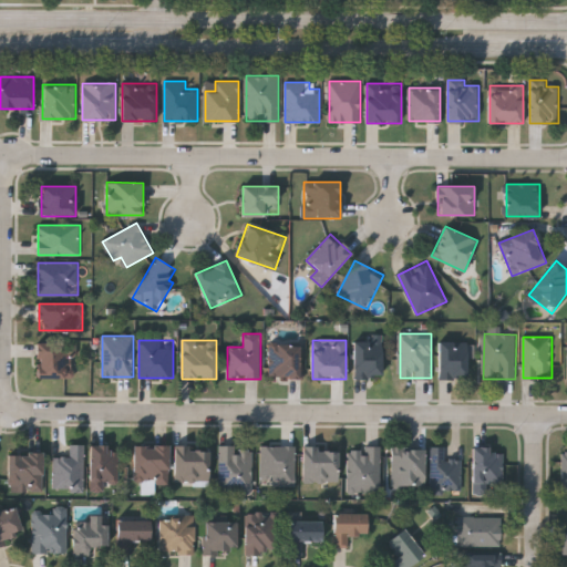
[(383,340),(383,378),(354,378),(354,340),(383,340)]
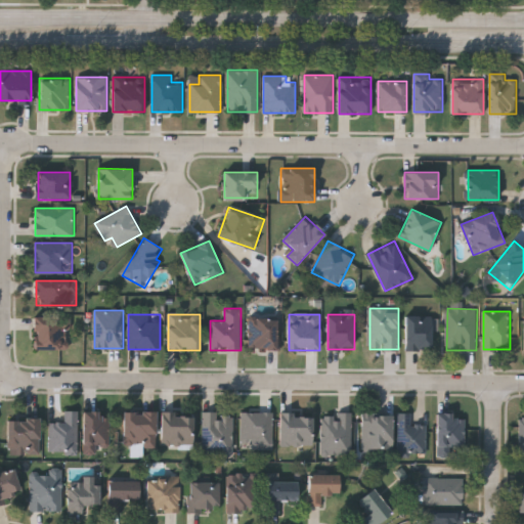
[(405,315),(432,315),(432,348),(405,348),(405,315)]
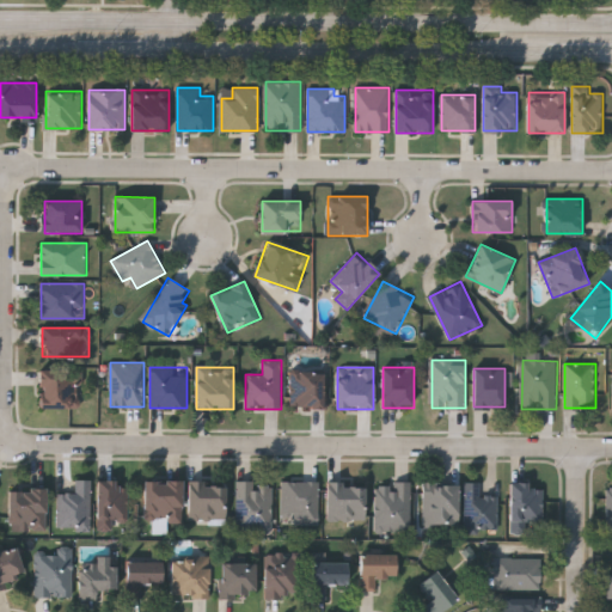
[(41,409),(41,369),(81,369),(81,409),(41,409)]
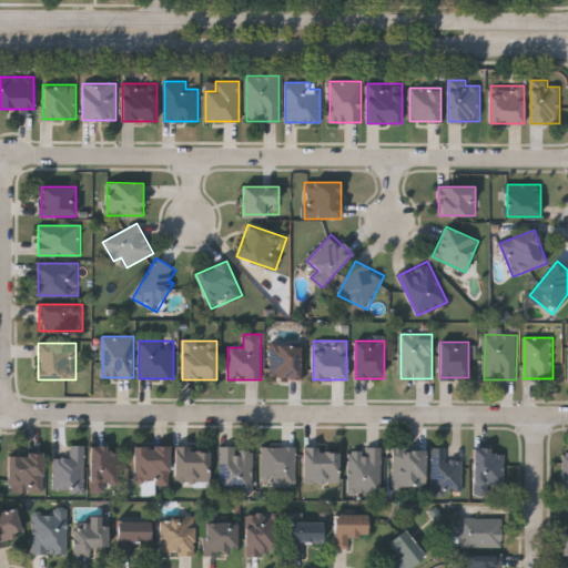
[(270,345),(303,345),(303,378),(270,378),(270,345)]
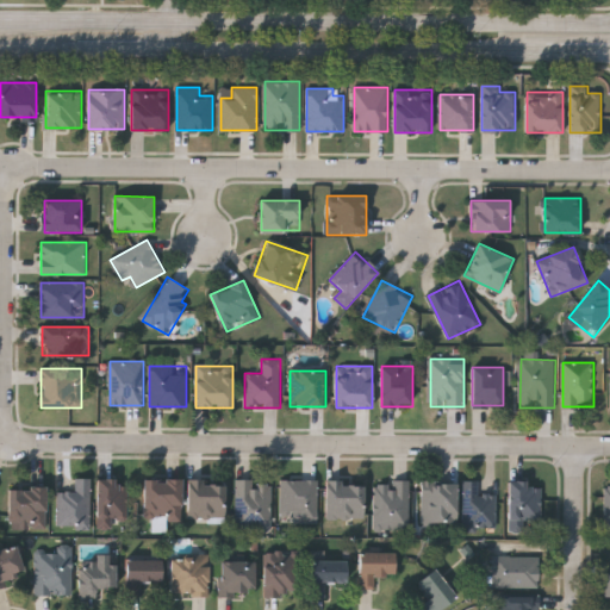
[(91,477),(91,526),(58,526),(58,491),(75,491),(75,477),(91,477)]
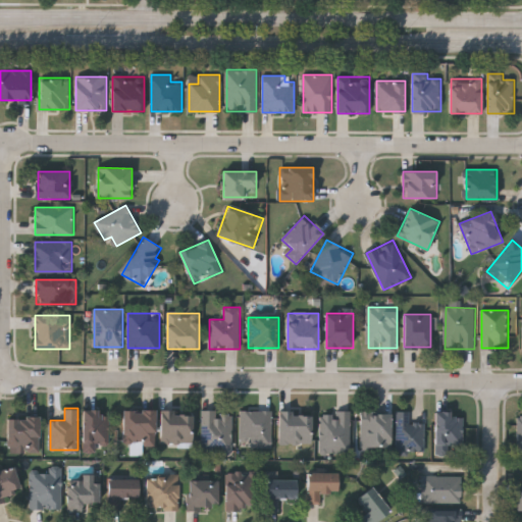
[(84,449),(84,408),(99,408),(99,414),(109,414),(109,449),(84,449)]
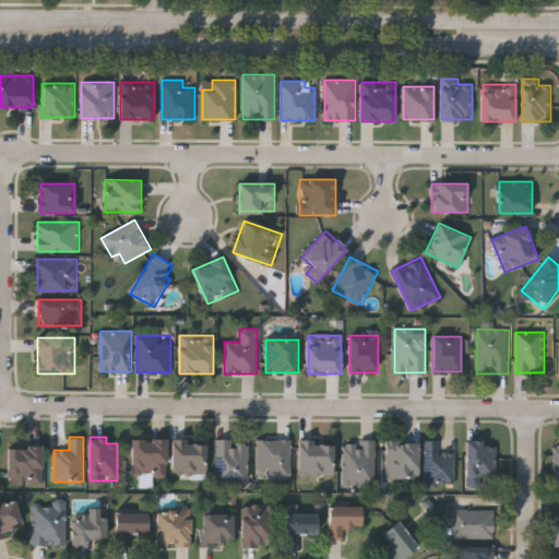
[(133,438),(166,437),(166,477),(152,477),(152,487),(144,487),(144,478),(133,478),(133,438)]
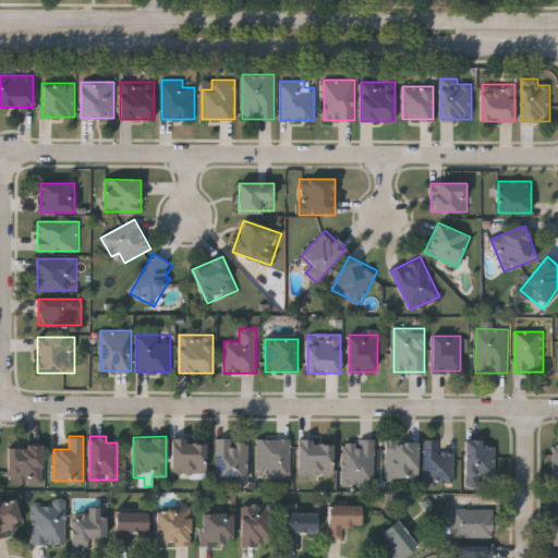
[(207,474),(172,474),(172,438),(207,438),(207,474)]
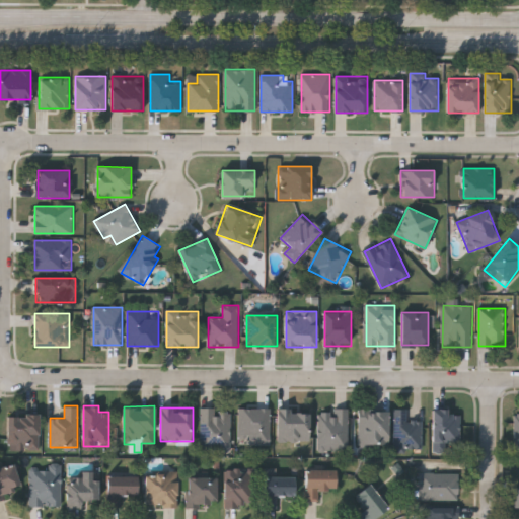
[(201,448),(201,408),(231,408),(231,448),(201,448)]
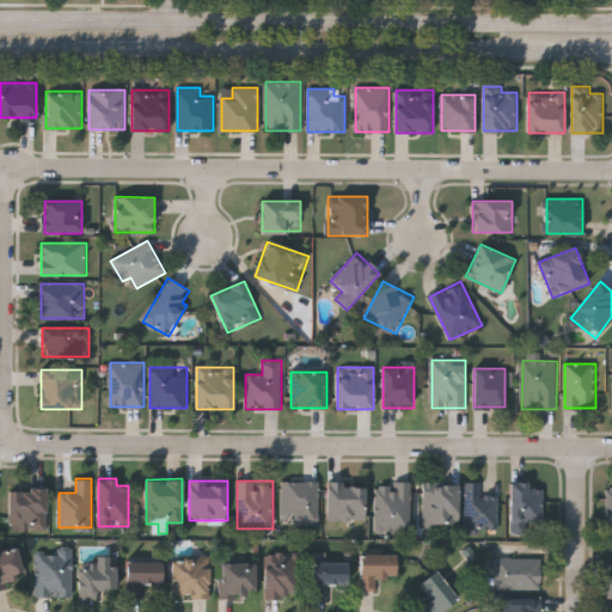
[(319,481),(319,520),(282,520),(282,481),(319,481)]
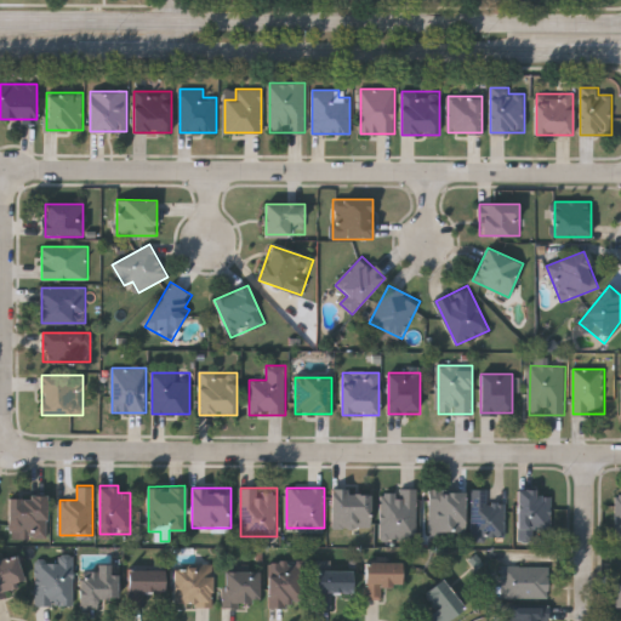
[(382,540),(382,488),(417,488),(417,540),(382,540)]
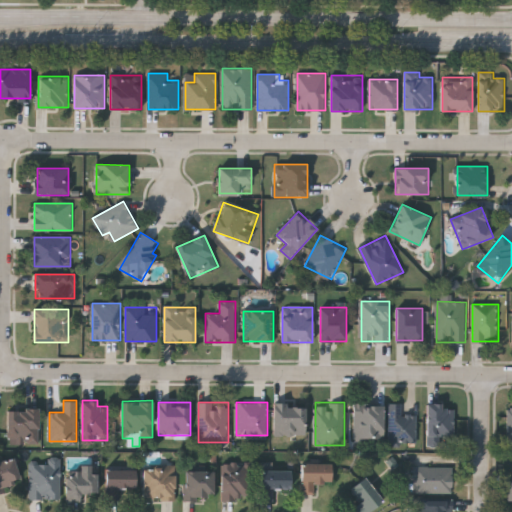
[(354,439),(354,402),(383,402),(383,439),(354,439)]
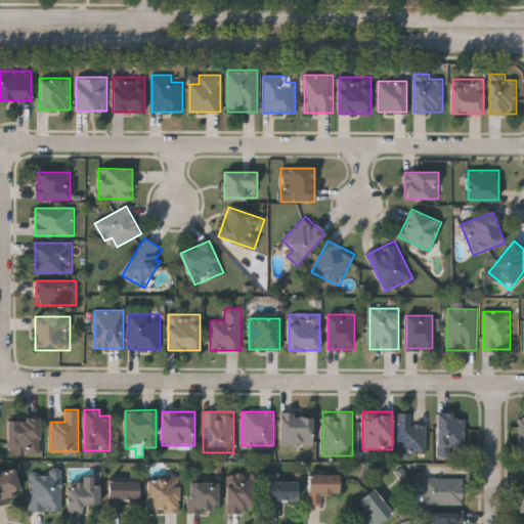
[(453,411),(453,418),(465,418),(465,451),(437,451),(437,411),(453,411)]
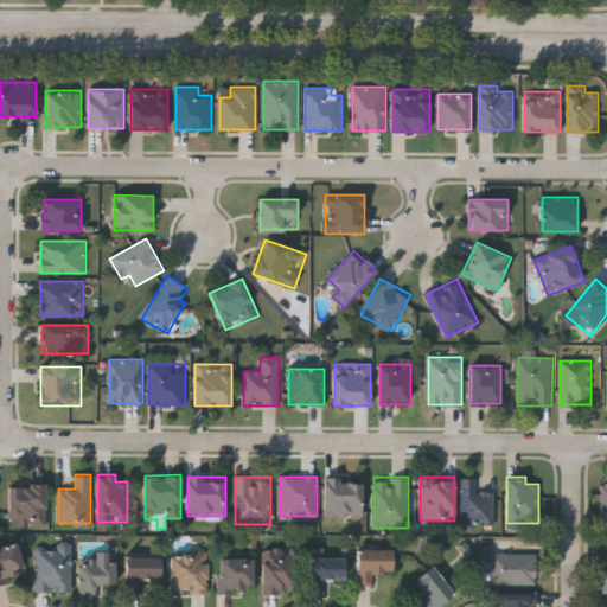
[(325,516),(325,478),(363,478),(363,516),(325,516)]
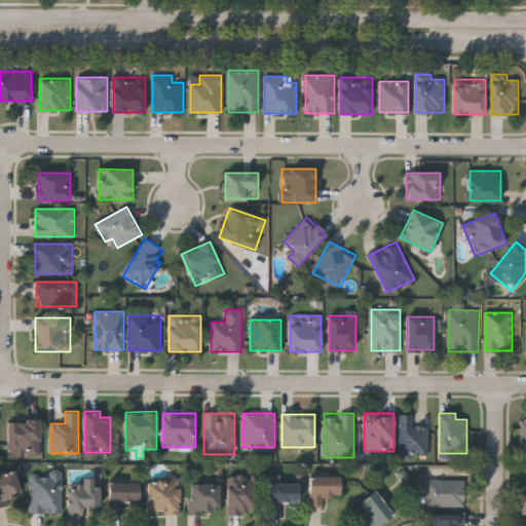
[(414,425),(428,425),(428,457),(400,457),(400,414),(414,414),(414,425)]
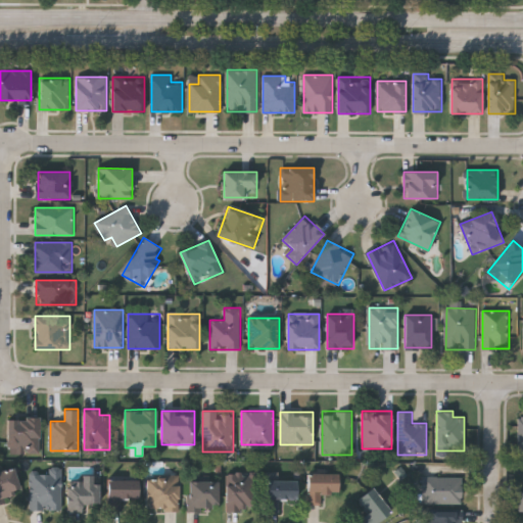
[(41,453),(8,453),(8,417),(41,417),(41,453)]
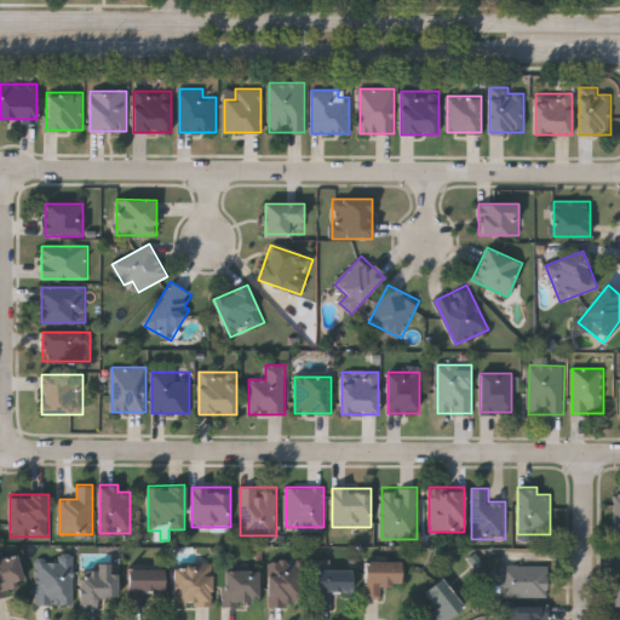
[(16,593),(0,596),(0,557),(18,555),(23,579),(13,581),(16,593)]
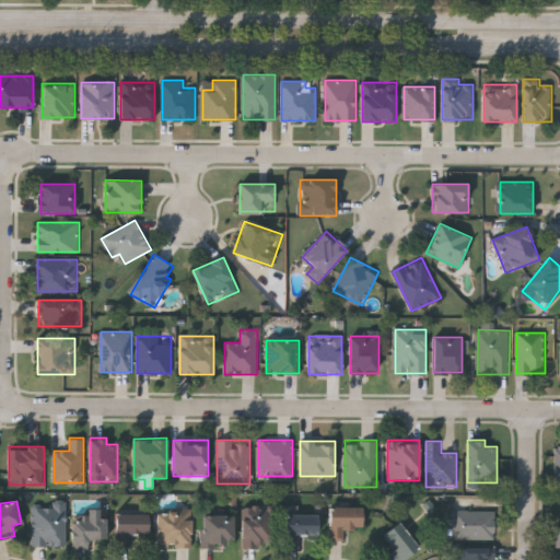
[(67,546),(33,546),(32,501),(67,501),(67,546)]
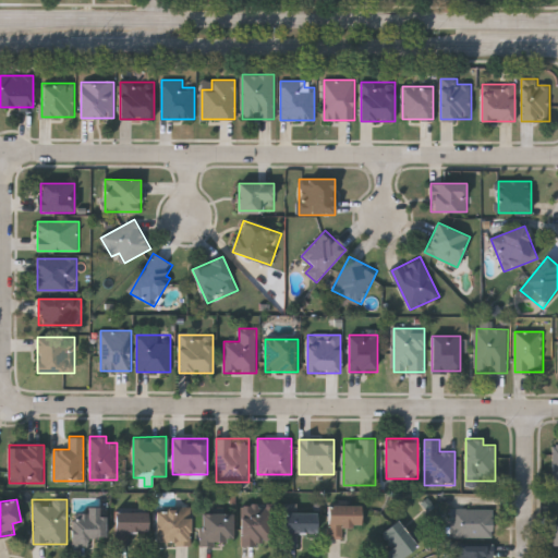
[(242,504),(276,505),(275,544),(241,543),(242,504)]
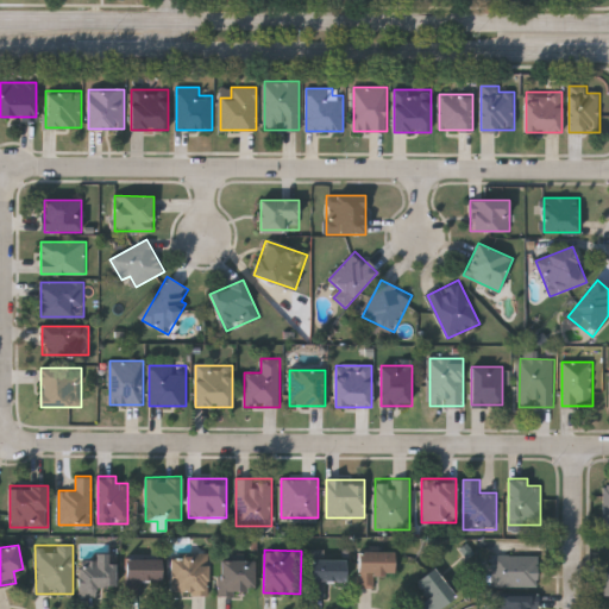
[(375,586),(359,586),(359,550),(394,550),(394,573),(375,573),(375,586)]
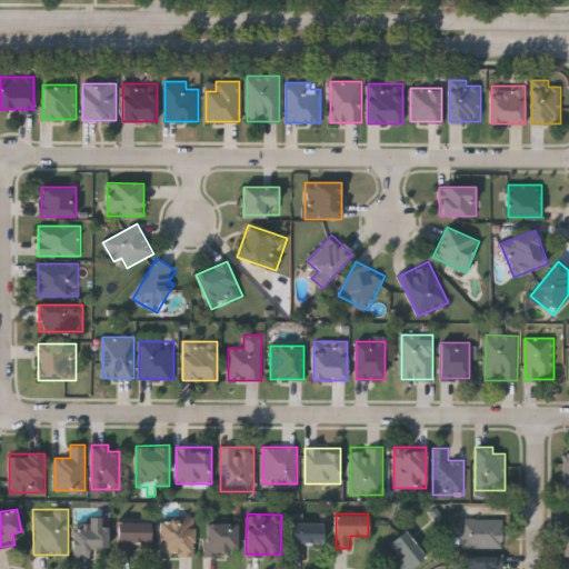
[(195,556),(160,556),(160,517),(195,517),(195,556)]
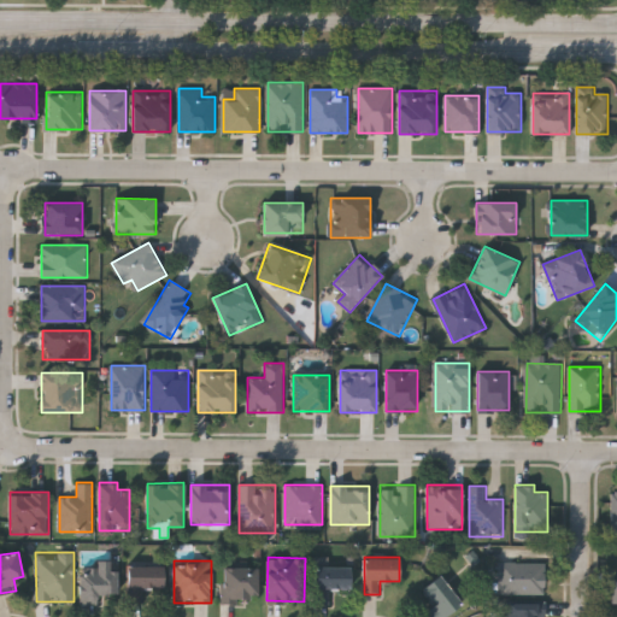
[(117,593),(99,593),(99,604),(81,603),(81,562),(111,562),(111,569),(118,569),(117,593)]
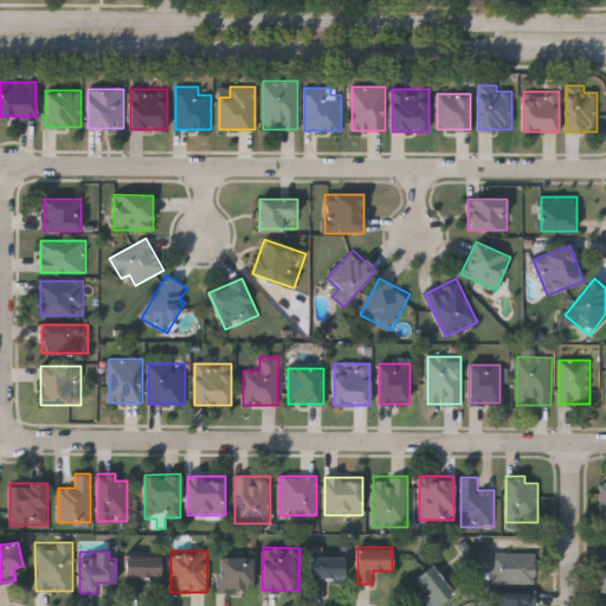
[(490,584),(490,552),(535,552),(535,584),(490,584)]
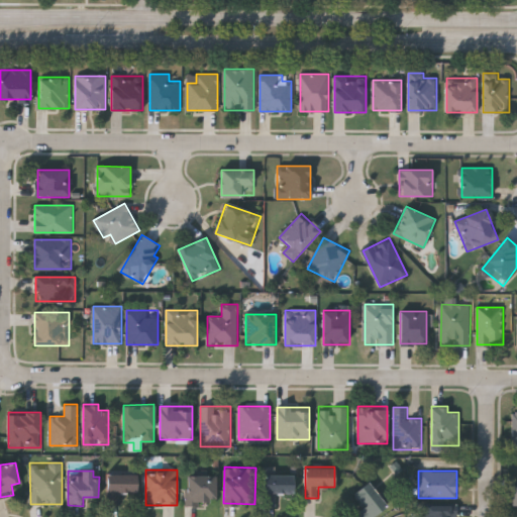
[(107,504),(107,473),(137,473),(137,492),(119,492),(119,504),(107,504)]
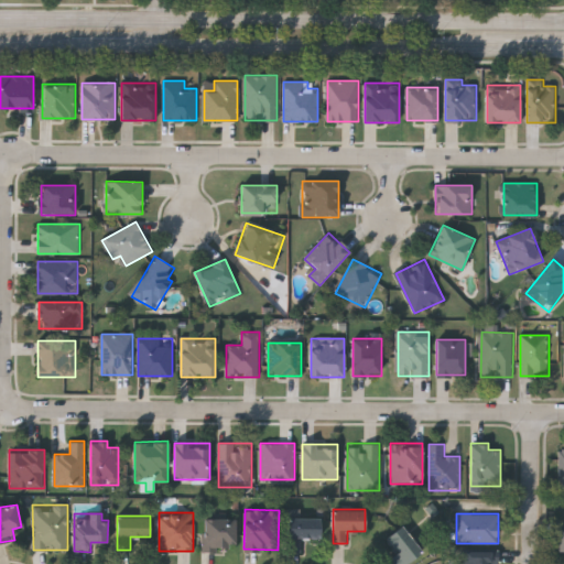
[(236,517),(236,548),(204,548),(204,517),(236,517)]
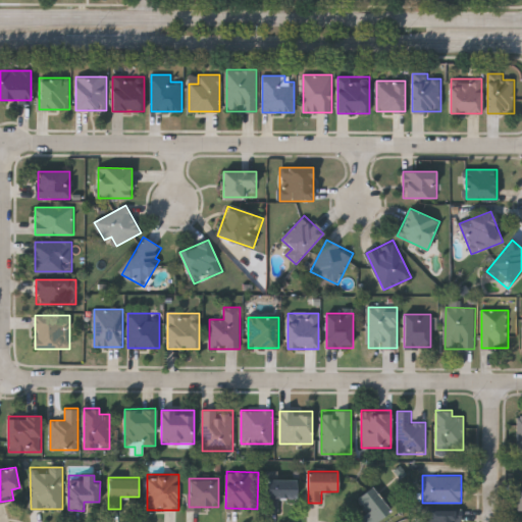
[(266,511),(266,478),(297,478),(297,498),(279,498),(279,511),(266,511)]
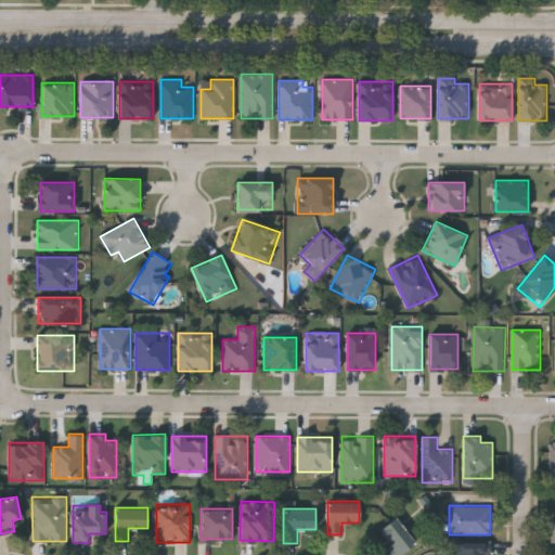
[(391,543),(381,529),(397,516),(416,542),(399,554),(384,554),(382,552),(391,543)]
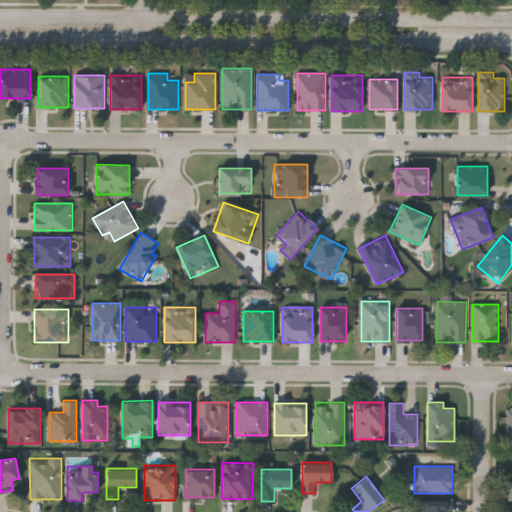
[(419,511),(419,499),(454,499),(454,511),(419,511)]
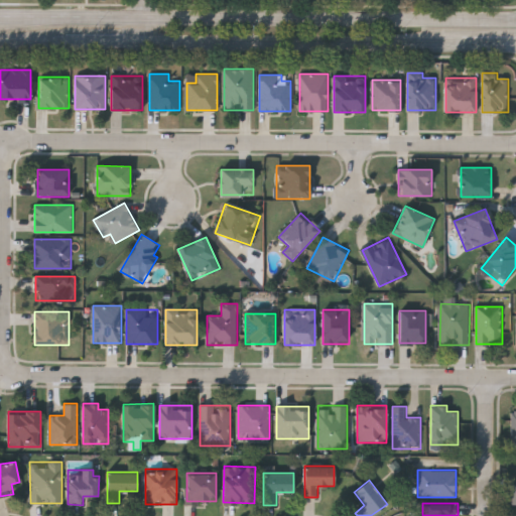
All buildings are outlined.
